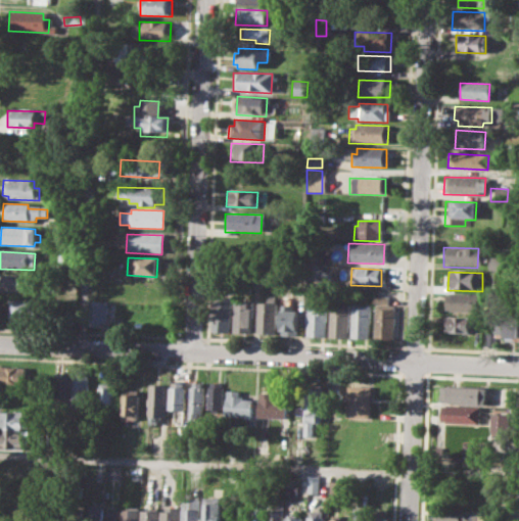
[(3,275),(28,276),(27,294),(3,294),(3,275)]
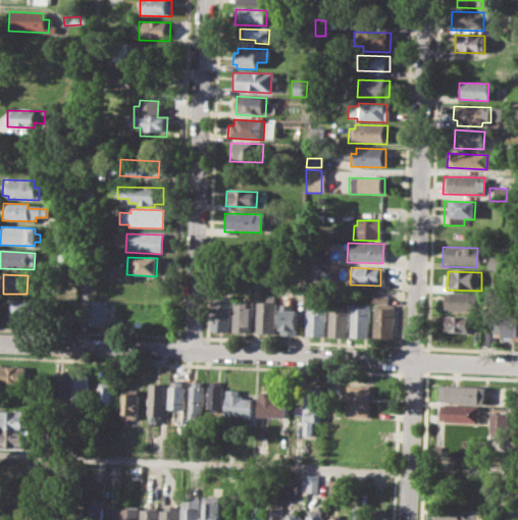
[(442,294),(477,295),(476,313),(441,311),(442,294)]
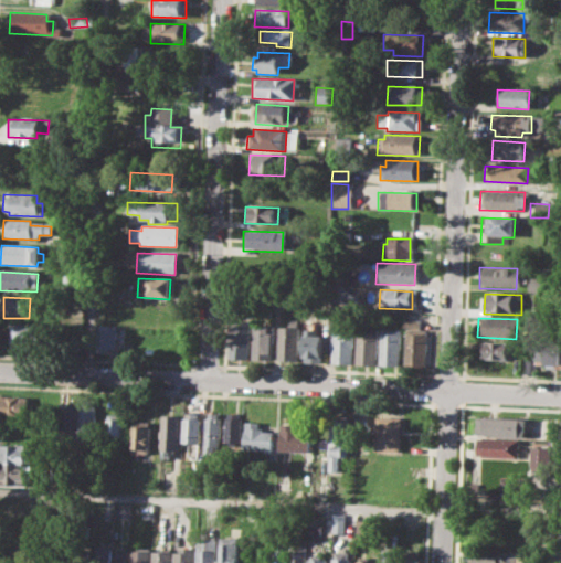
[(228,320),(247,321),(246,361),(226,361),(228,320)]
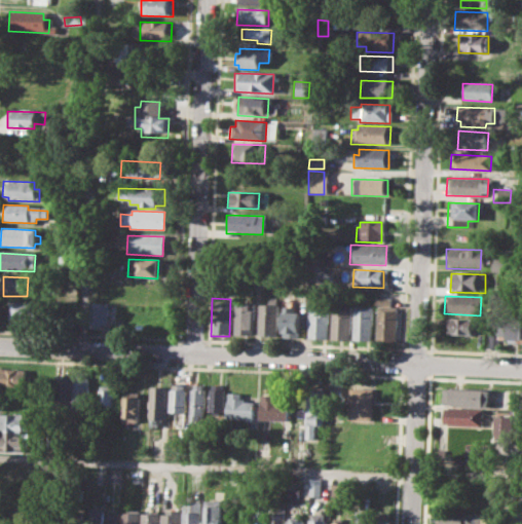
[(258,305),(266,305),(266,299),(275,300),(274,336),(257,336),(258,305)]
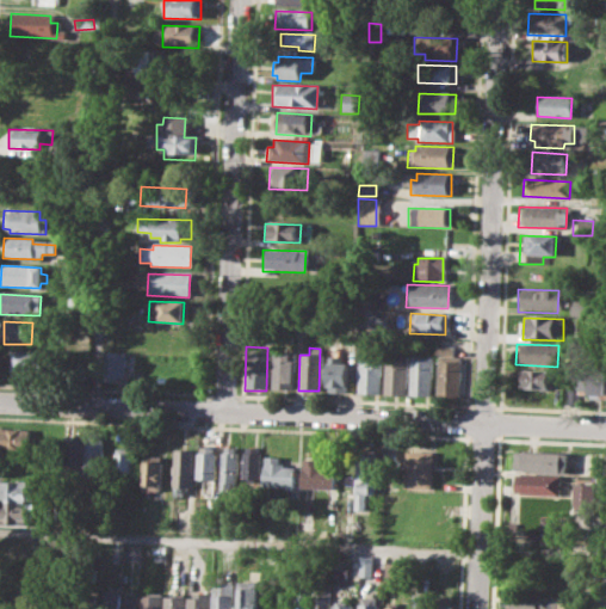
[(433,348),(449,348),(449,358),(456,358),(455,399),(431,398),(433,348)]
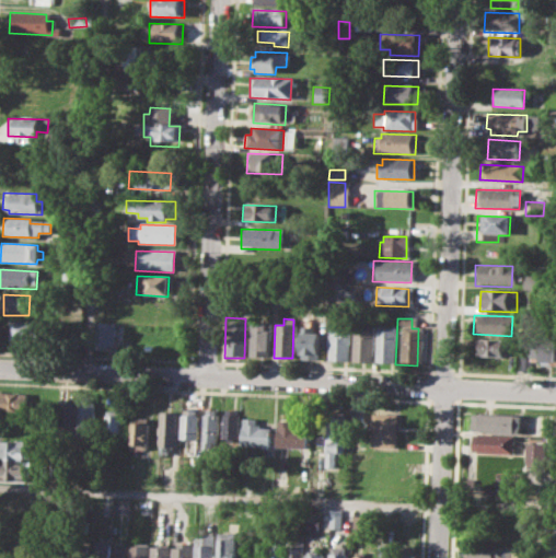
[(8,322),(46,324),(45,343),(7,341),(8,322)]
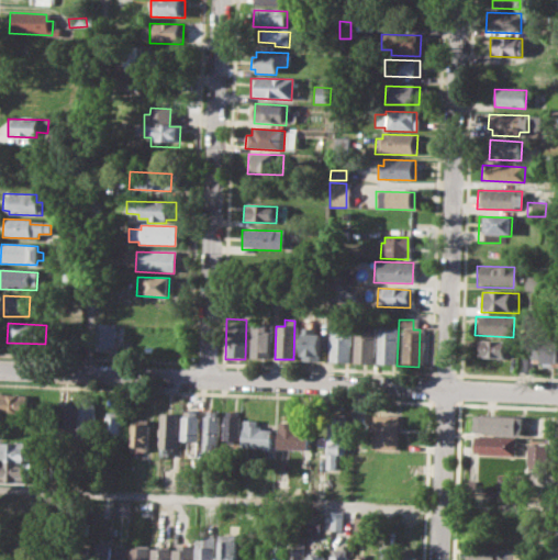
[(93,324),(112,324),(112,348),(105,348),(105,353),(92,353),(93,324)]
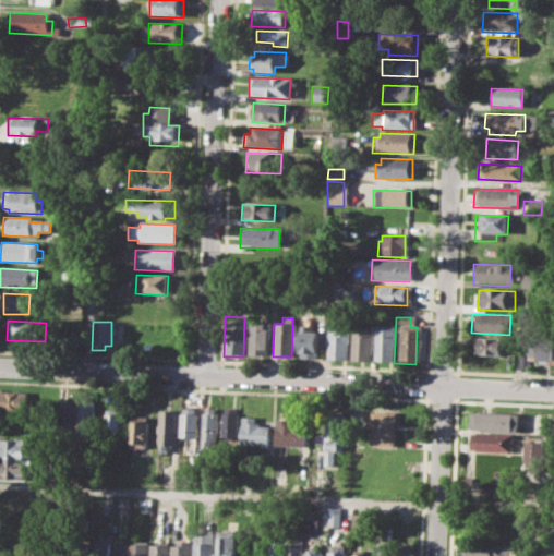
[(248,322),(267,322),(266,357),(248,357),(248,322)]
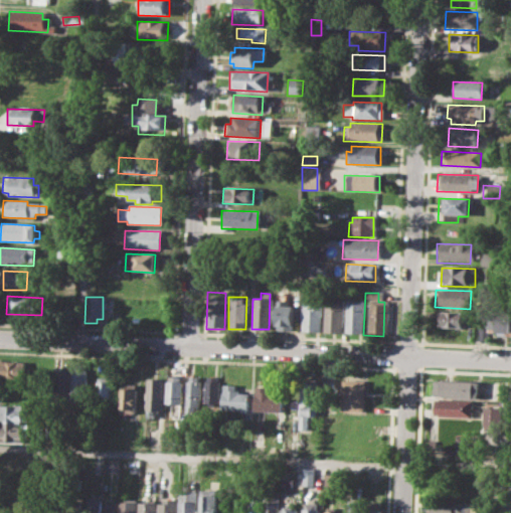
[(320,334),(321,300),(339,301),(338,334),(320,334)]
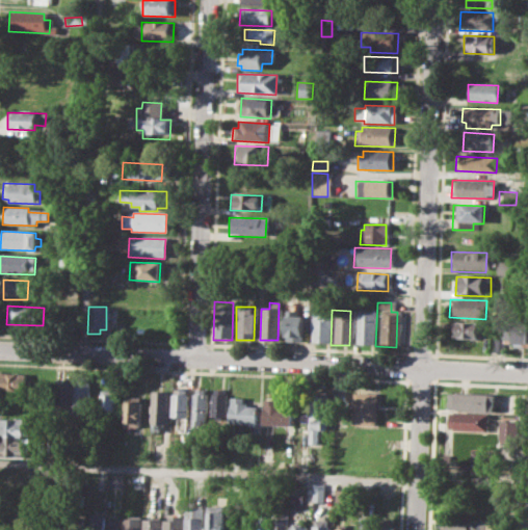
[(284,311),(294,312),(294,318),(300,318),(299,344),(283,344),(284,311)]
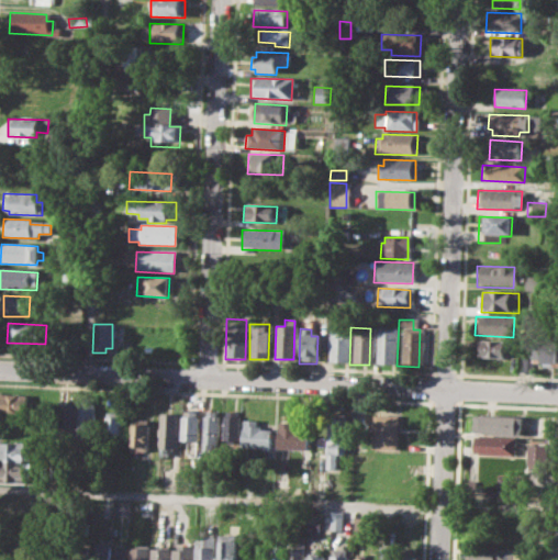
[(375,328),(394,329),(393,366),(374,365),(375,328)]
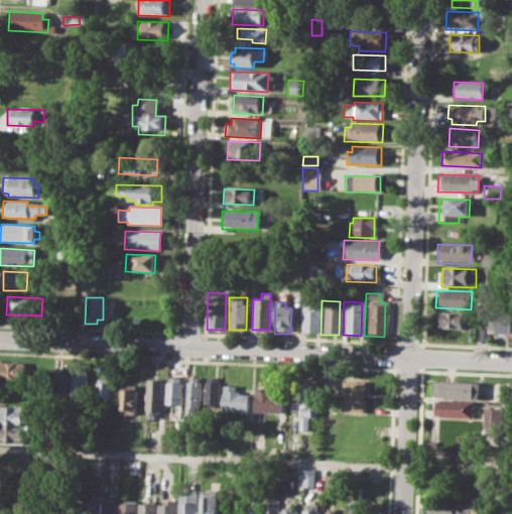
[(301,302),(318,303),(317,335),(300,334),(301,302)]
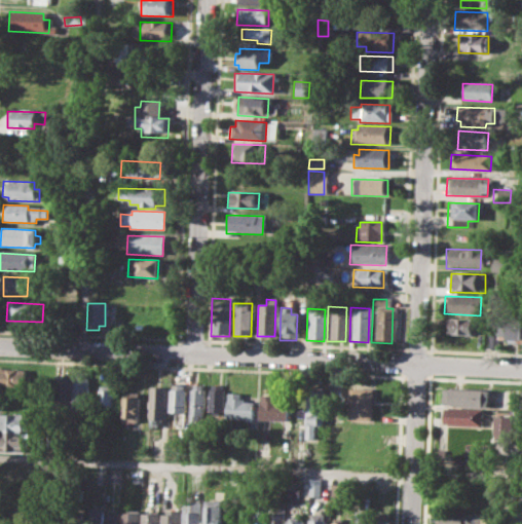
[(521,338),(494,338),(495,314),(521,314),(521,338)]
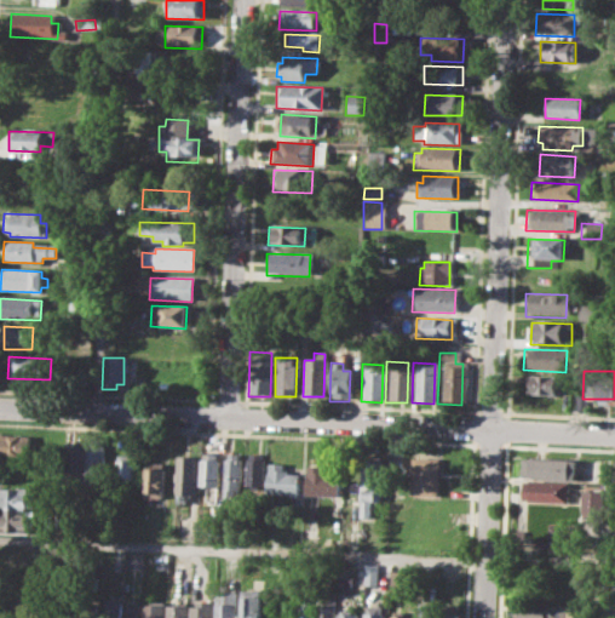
[(523,377),(562,379),(561,396),(522,394),(523,377)]
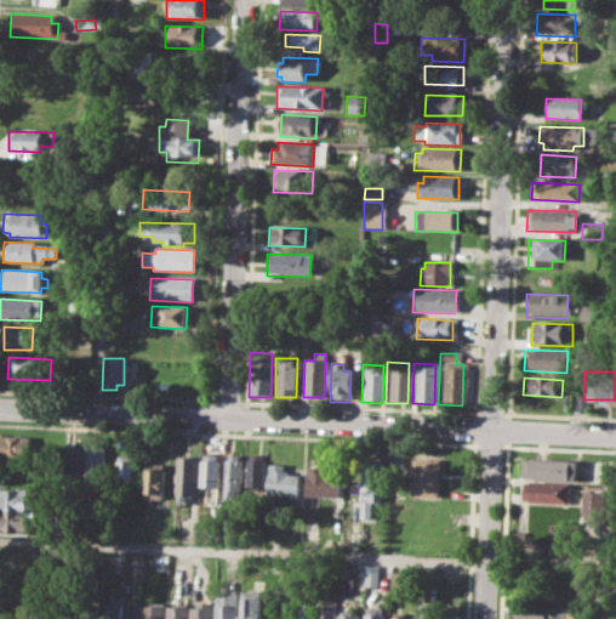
[(0,421),(30,422),(30,401),(0,399),(0,421)]
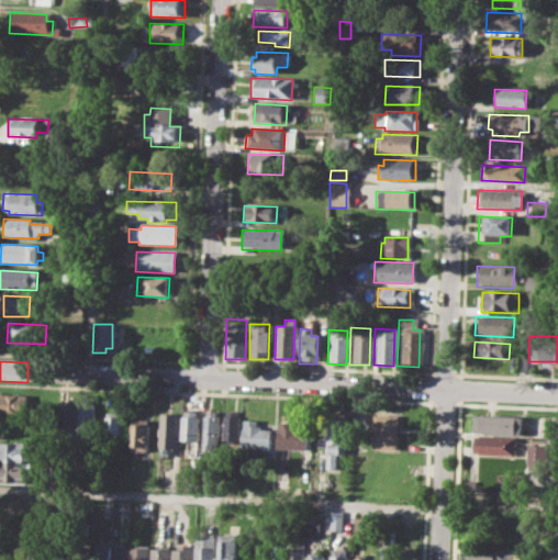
[(0,393),(25,395),(24,414),(0,413),(0,393)]
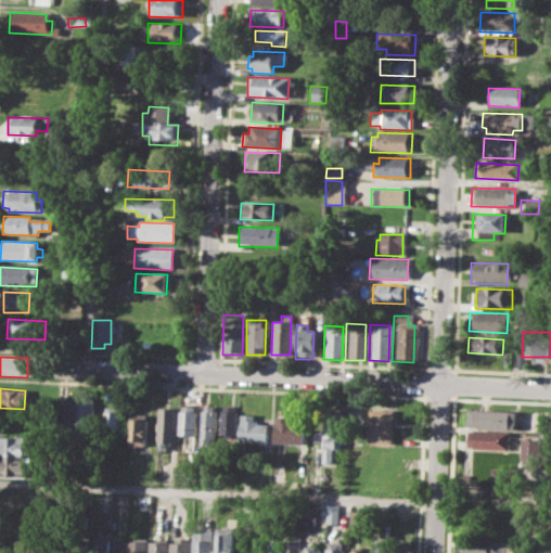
[(54,397),(73,398),(73,428),(53,427),(54,397)]
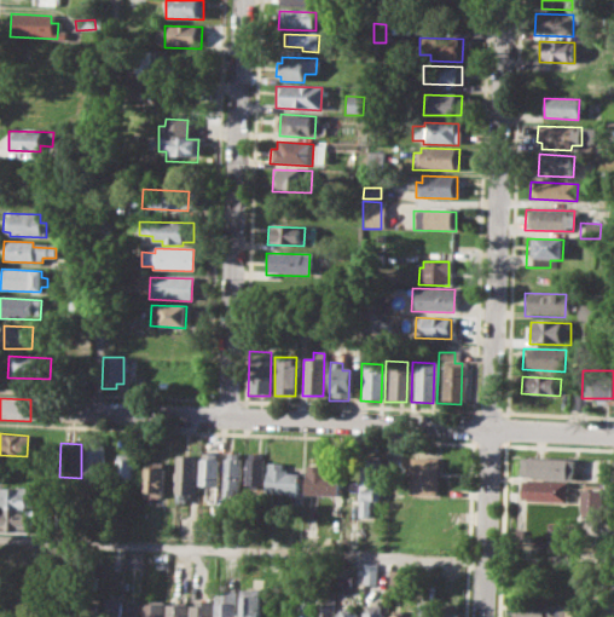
[(86,444),(85,485),(105,486),(108,444),(86,444)]
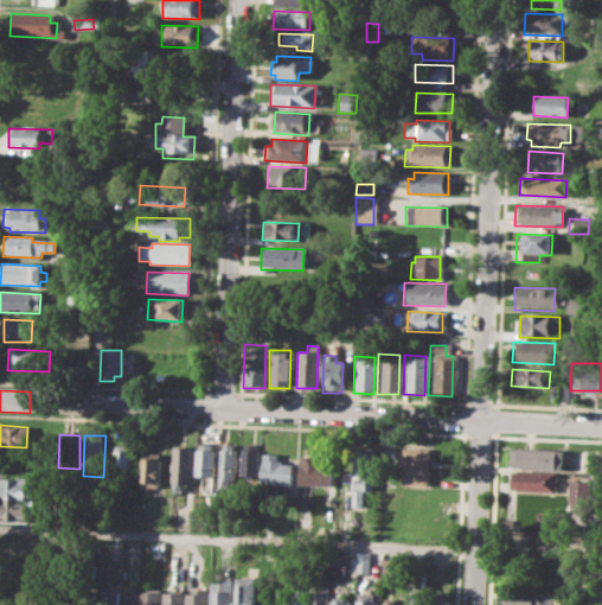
[(194,445),(211,446),(210,477),(193,477),(194,445)]
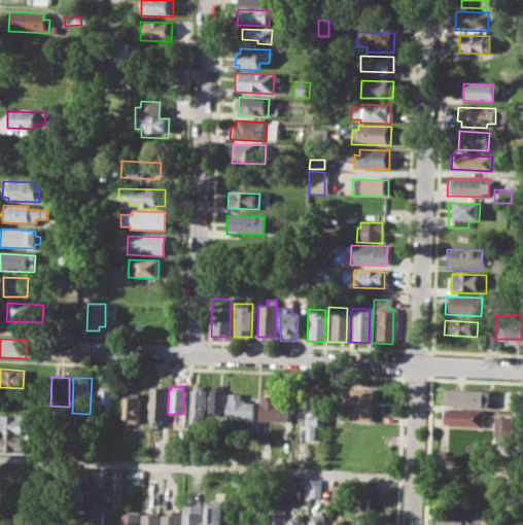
[(189,386),(202,386),(201,424),(188,424),(189,386)]
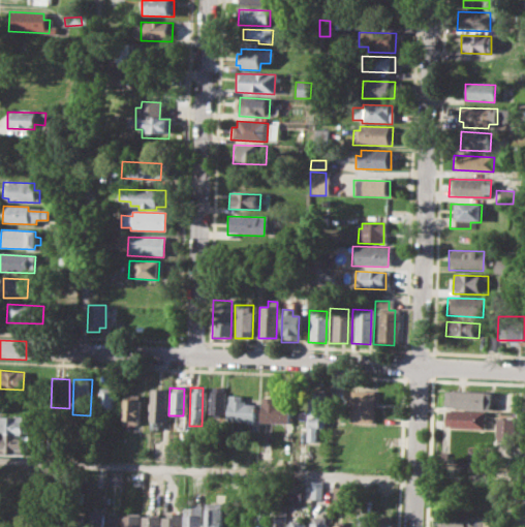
[(97,389),(115,389),(114,417),(96,417),(97,389)]
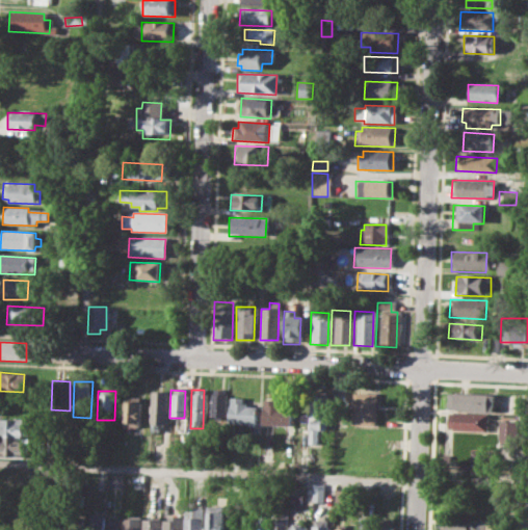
[(150,391),(167,392),(166,425),(149,425),(150,391)]
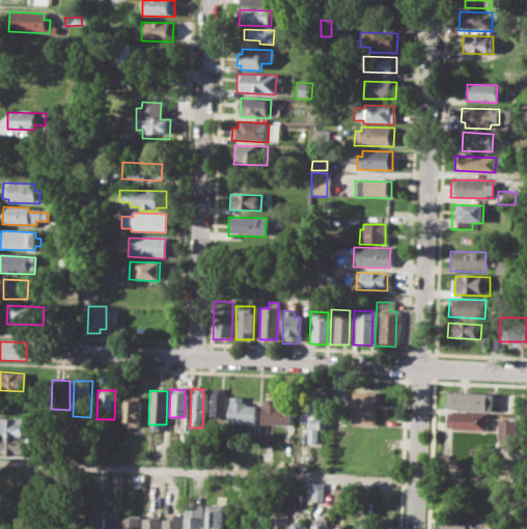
[(210,390),(225,390),(224,420),(209,420),(210,390)]
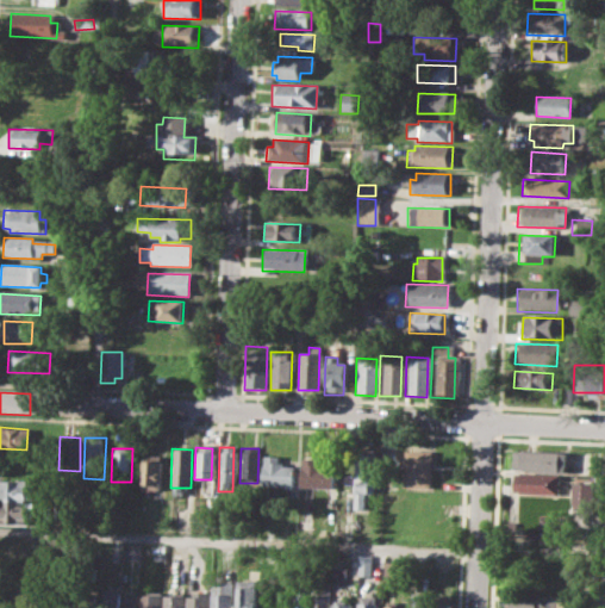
[(404,451),(429,452),(428,491),(403,490),(404,451)]
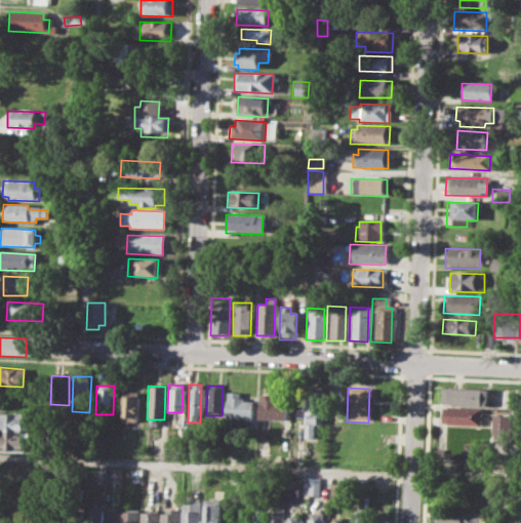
[(441,389),(485,391),(484,407),(440,405),(441,389)]
